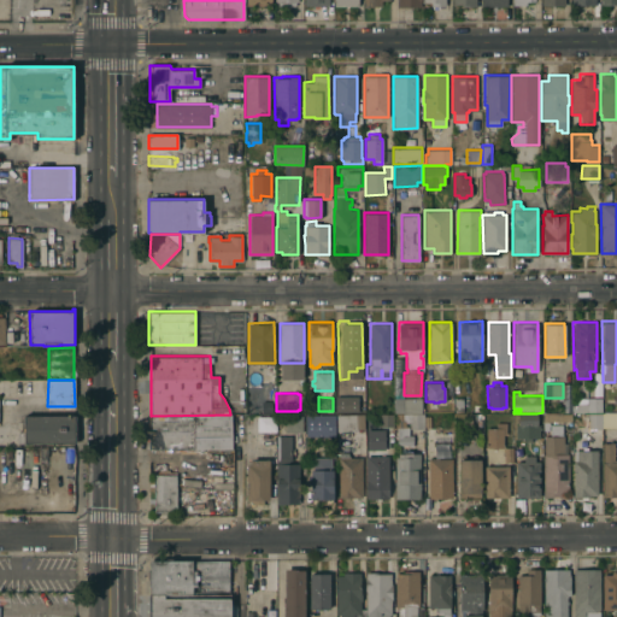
[(334,412),(357,412),(358,397),(334,397),(334,412)]
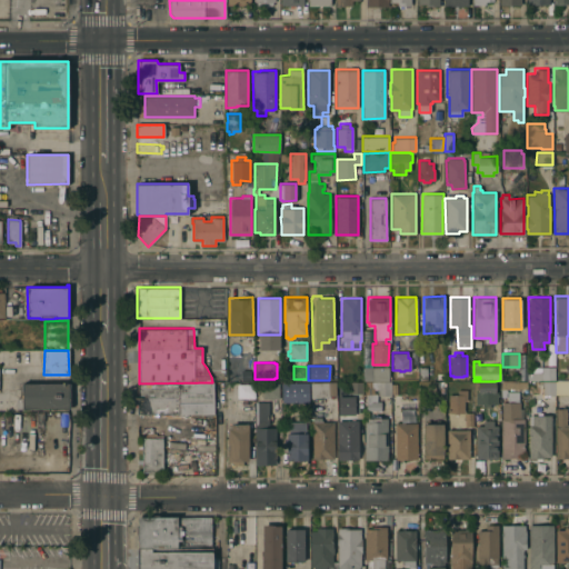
[(363,381),(363,366),(388,366),(388,380),(391,380),(391,381),(363,381)]
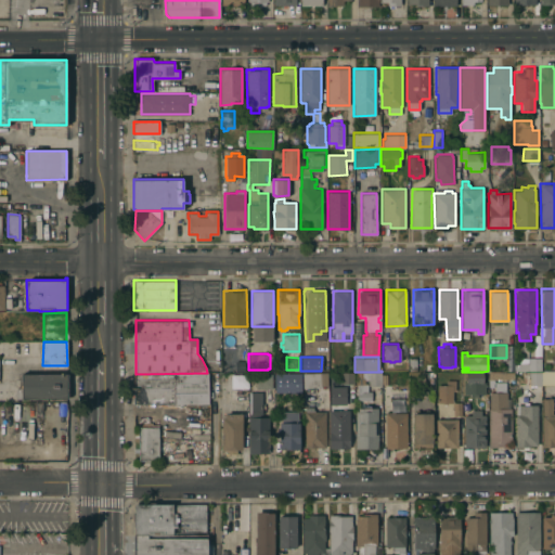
[(409,372),(409,371),(408,357),(416,357),(416,372),(409,372)]
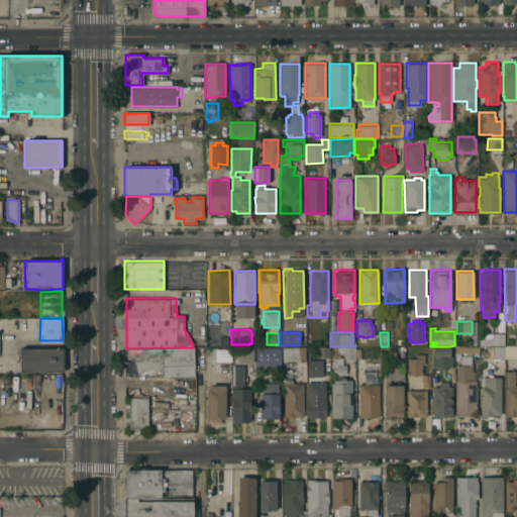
[(480,338),(483,338),(492,337),(492,332),(504,332),(504,344),(480,344),(480,338)]
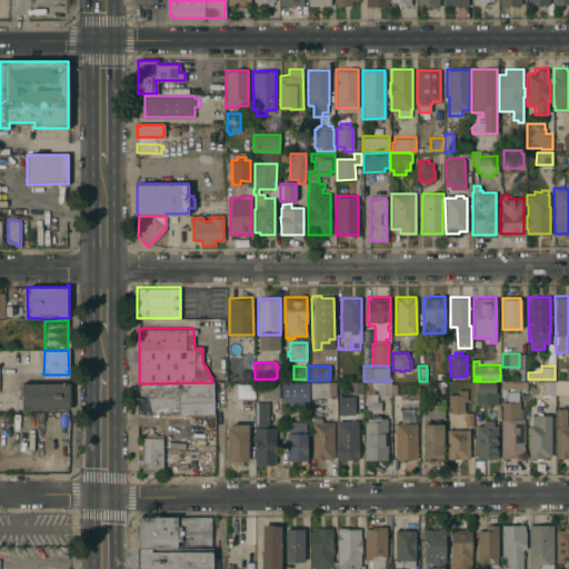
[(282,382),(282,381),(289,381),(289,380),(309,380),(309,382),(309,401),(291,401),(291,393),(282,393),(282,382)]
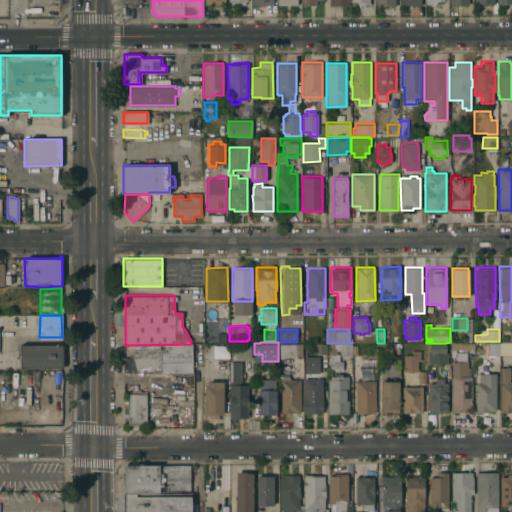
[(499,354),(499,355),(487,356),(487,342),(499,342),(499,354)]
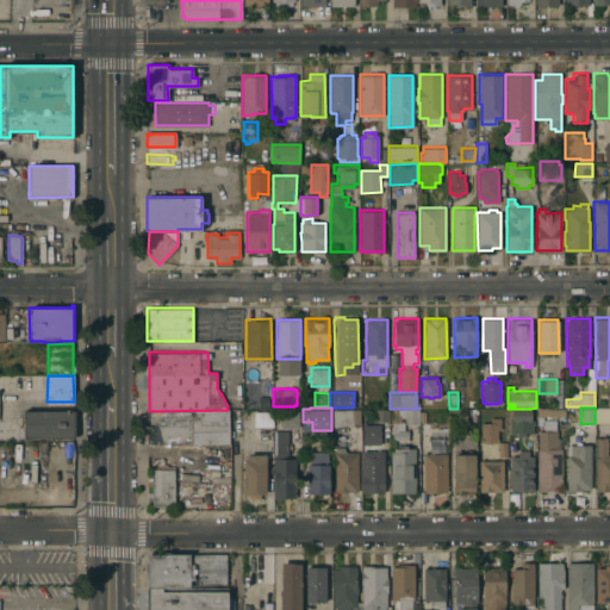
[(609,408),(609,422),(595,422),(595,408),(609,408)]
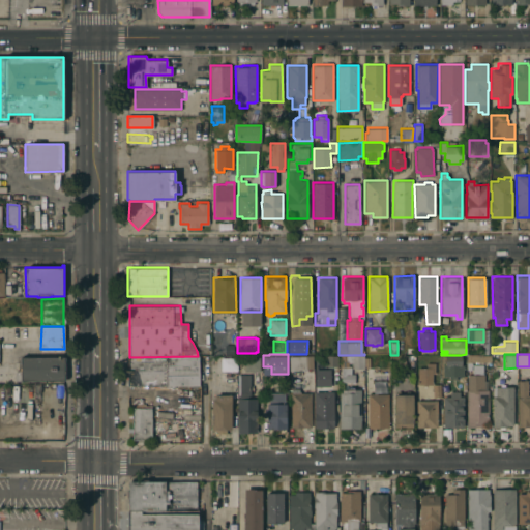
[(325,356),(339,355),(339,365),(325,365),(325,356)]
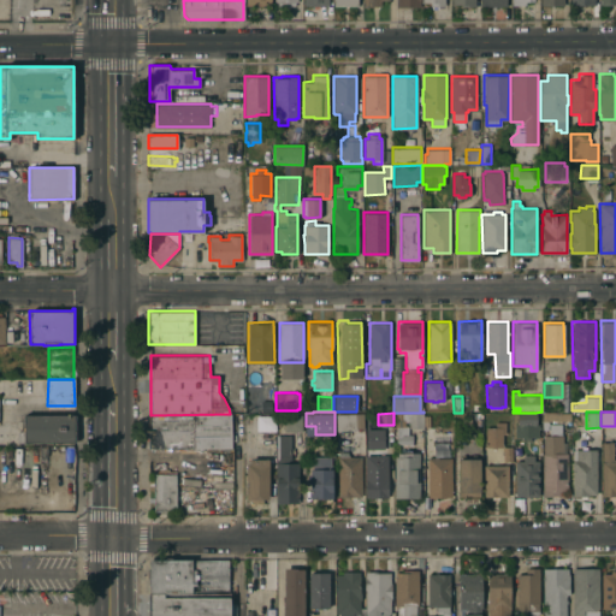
[(424,427),(409,427),(409,421),(401,421),(401,418),(394,418),(394,413),(424,413),(424,427)]
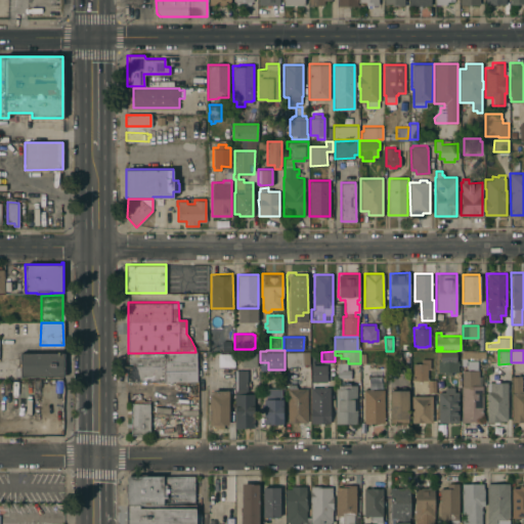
[(393,351),(400,351),(400,359),(386,360),(386,351),(393,351)]
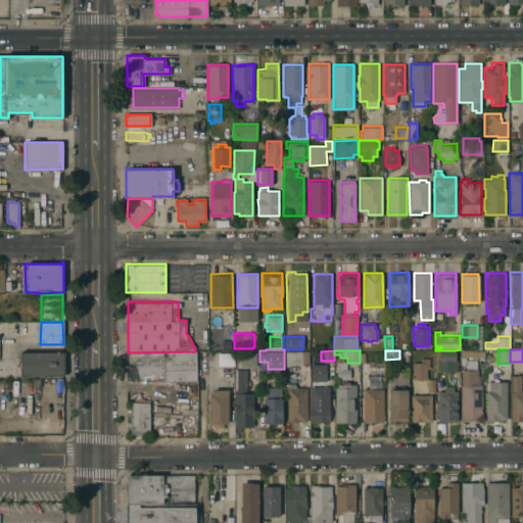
[(436,361),(438,361),(438,350),(455,350),(455,360),(457,360),(458,371),(449,371),(449,374),(445,374),(445,371),(437,371),(436,361)]
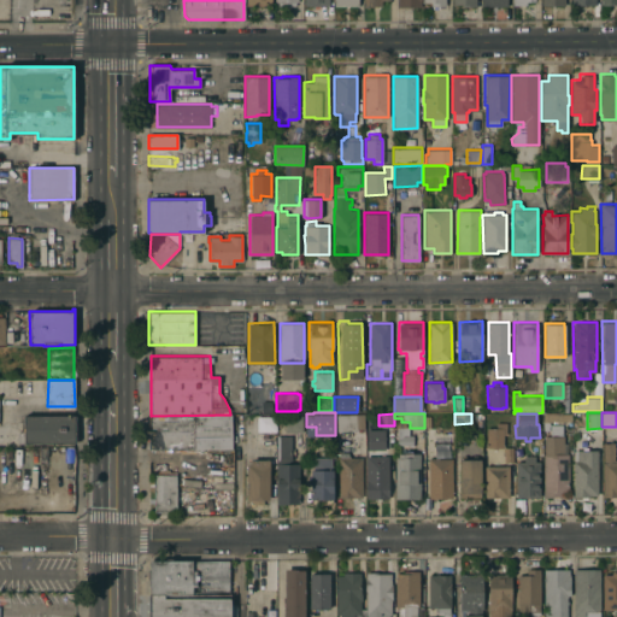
[(75,415),(75,442),(24,442),(17,442),(17,432),(23,432),(23,415),(75,415)]
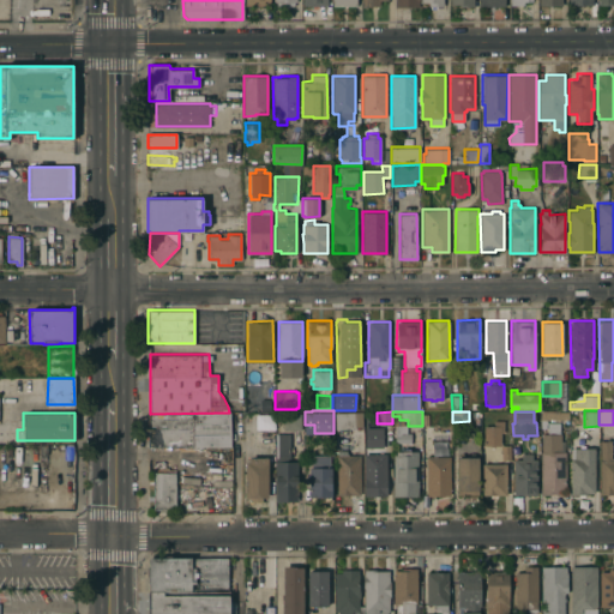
[(229,413),(229,434),(230,434),(230,446),(149,446),(148,414),(150,414),(229,413)]
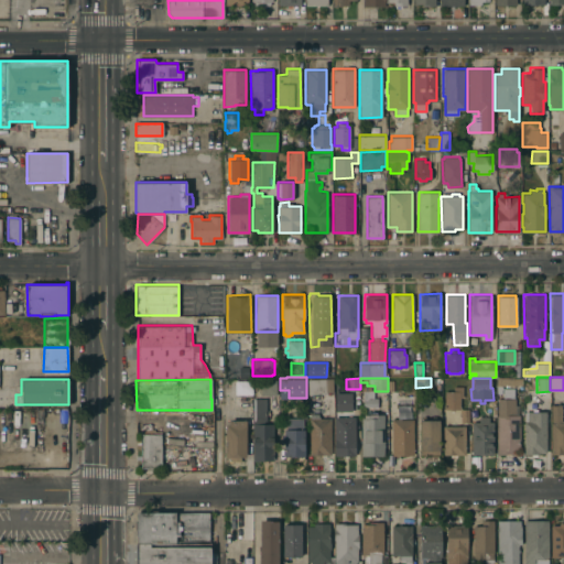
[(259,379),(275,379),(277,394),(260,394),(259,379)]
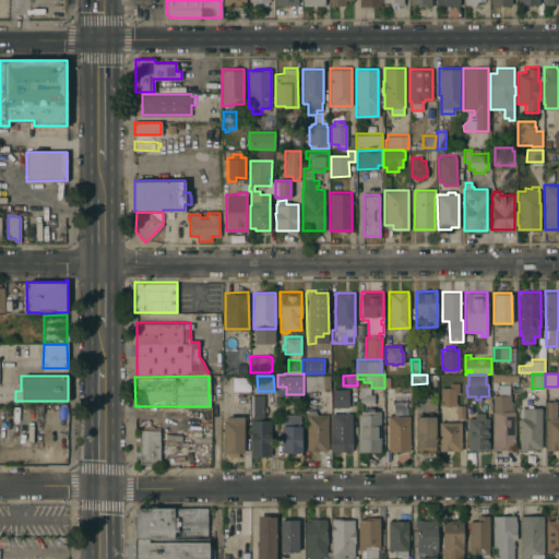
[(329,390),(329,376),(304,376),(304,391),(329,390)]
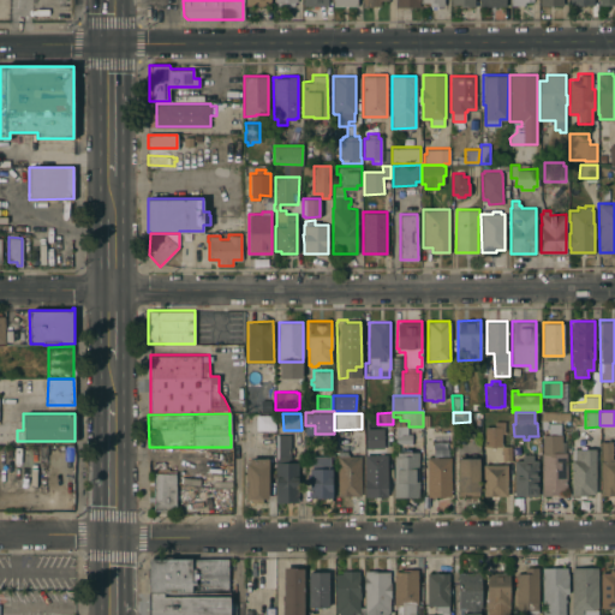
[(255,416),(274,416),(274,430),(255,430),(255,416)]
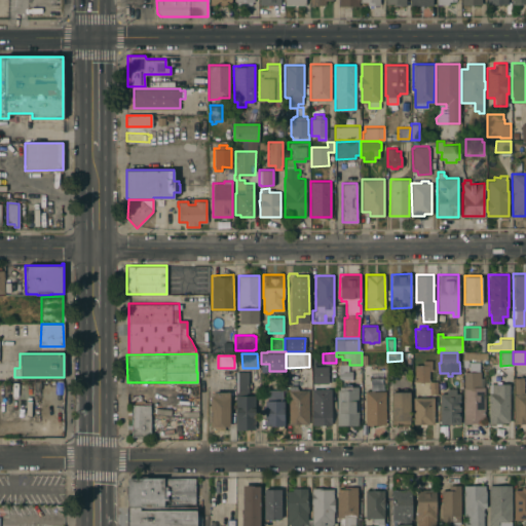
[(414,364),(422,364),(422,360),(431,360),(431,371),(428,371),(428,381),(423,381),(423,382),(420,382),(420,381),(414,381),(414,364)]
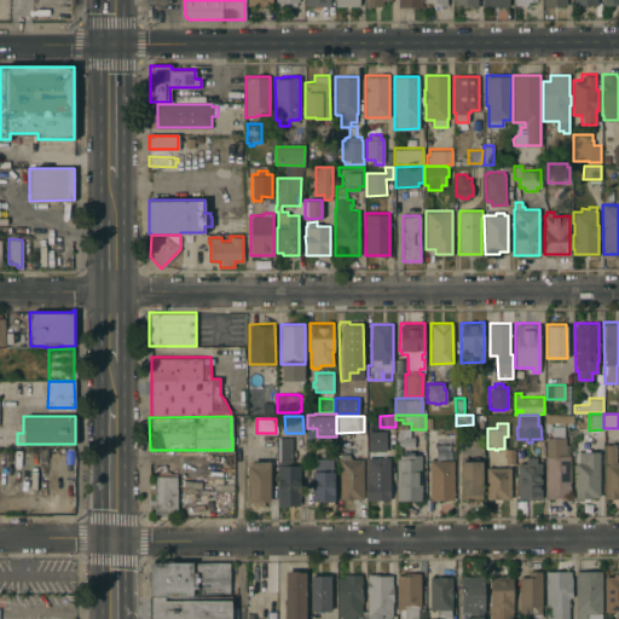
[(398,427),(405,427),(405,435),(415,435),(415,447),(411,447),(411,445),(398,445),(398,427)]
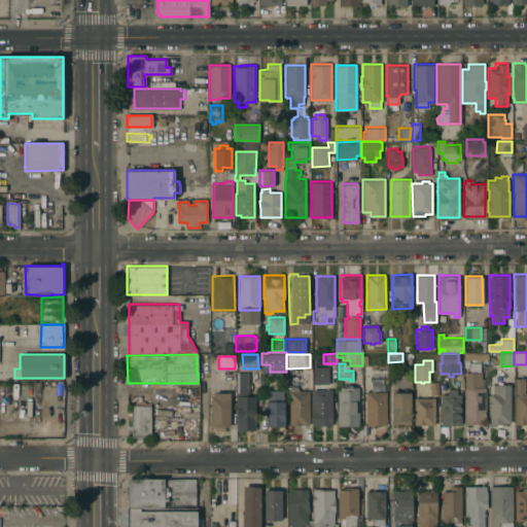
[(313,366),(328,366),(328,383),(313,384),(313,366)]
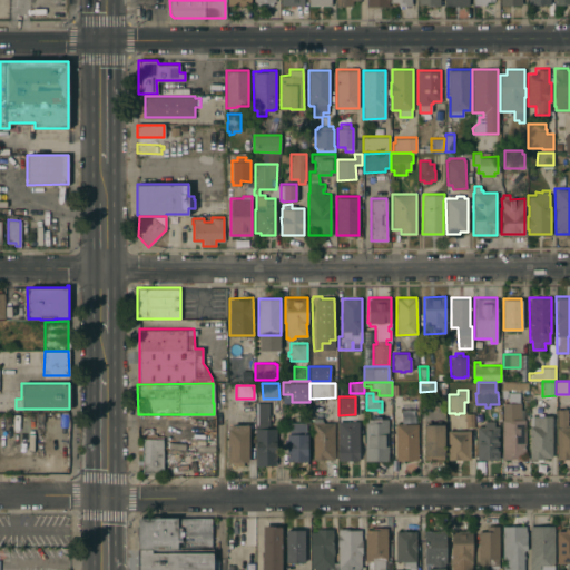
[(236,401),(253,400),(253,412),(236,412),(236,401)]
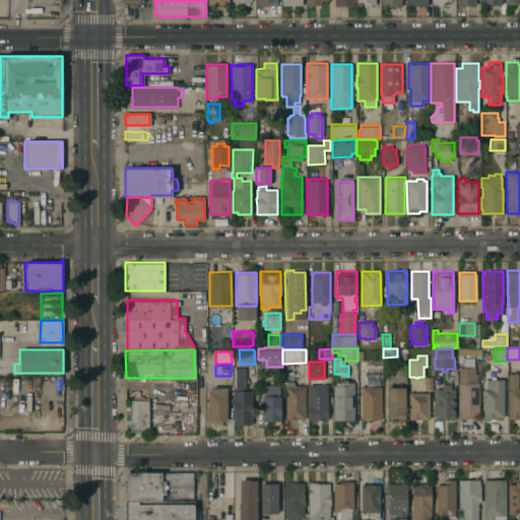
[(234,410),(233,410),(233,402),(233,390),(234,390),(233,367),(246,367),(246,390),(252,390),(252,424),(234,424),(234,410)]
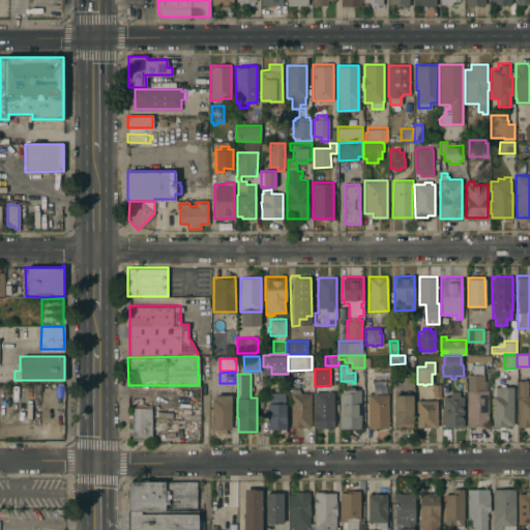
[(467,389),(468,389),(468,374),(484,374),(484,380),(487,380),(487,389),(488,389),(489,421),(481,421),(481,427),(467,427),(467,389)]
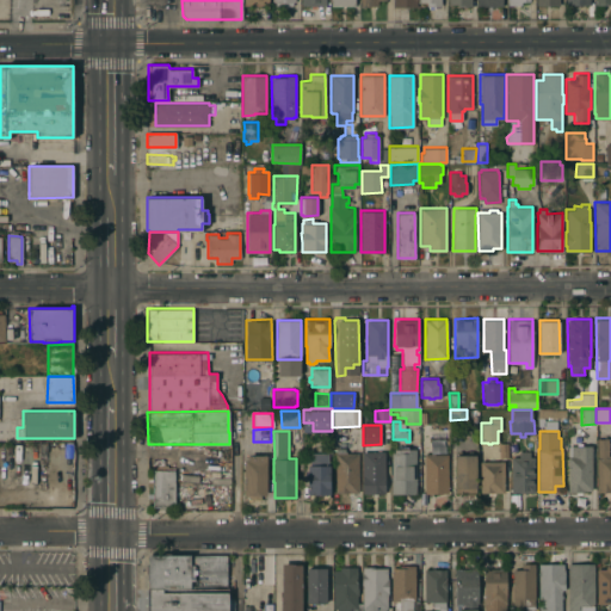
[(430,439),(445,439),(445,451),(430,451),(430,439)]
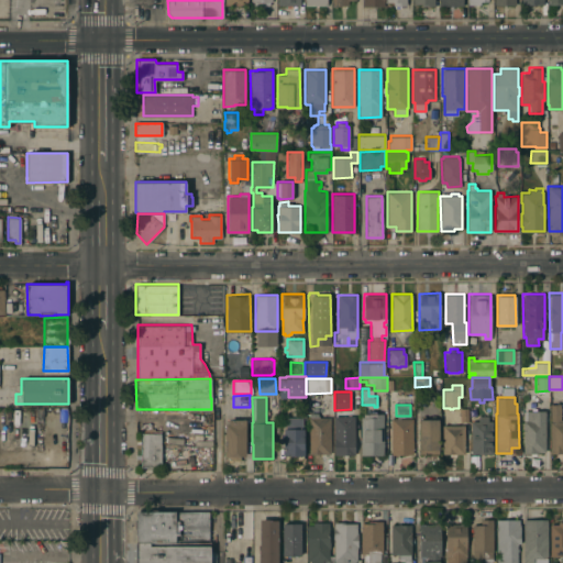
[(561,419),(562,419),(562,453),(550,453),(550,421),(550,405),(560,405),(561,419)]
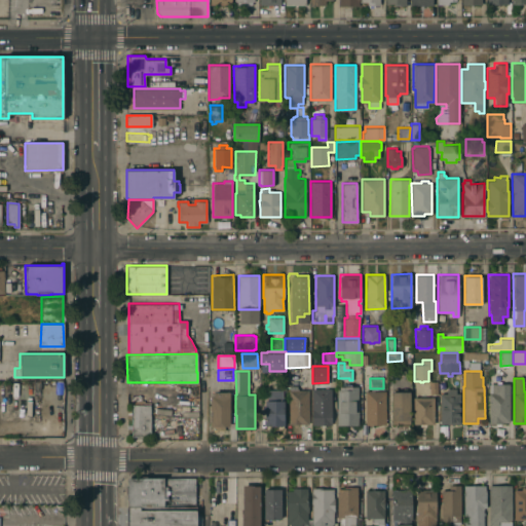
[(438,393),(429,393),(429,382),(437,381),(438,393)]
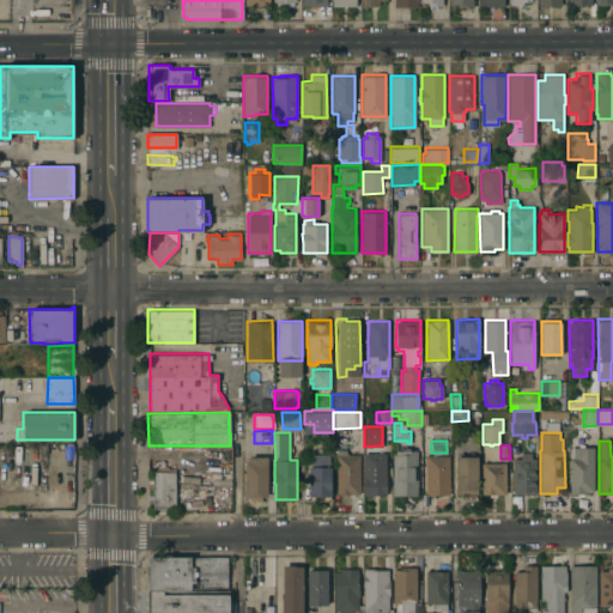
[(392,454),(395,454),(395,450),(400,450),(399,447),(408,447),(408,449),(417,449),(417,495),(393,495),(392,454)]
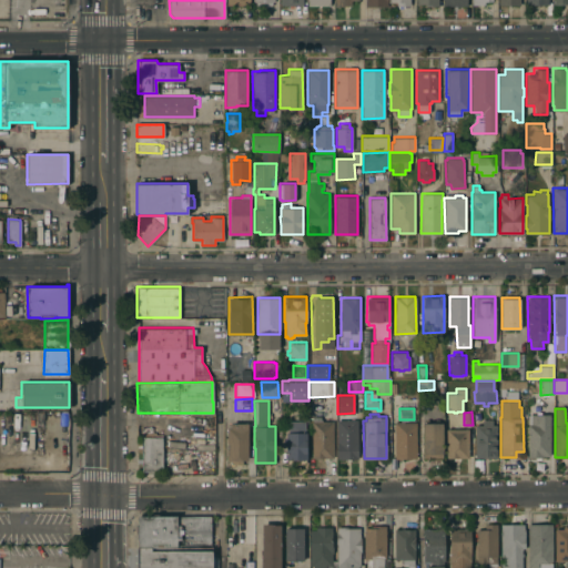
[(528,424),(528,423),(528,414),(549,414),(550,455),(541,455),(541,457),(528,457),(528,424)]
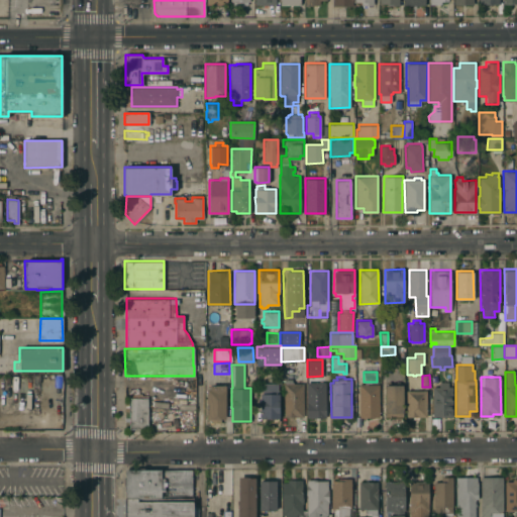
[(284,383),(284,378),(292,378),(292,381),(293,381),(293,383),(303,383),(303,416),(284,416),(284,383)]
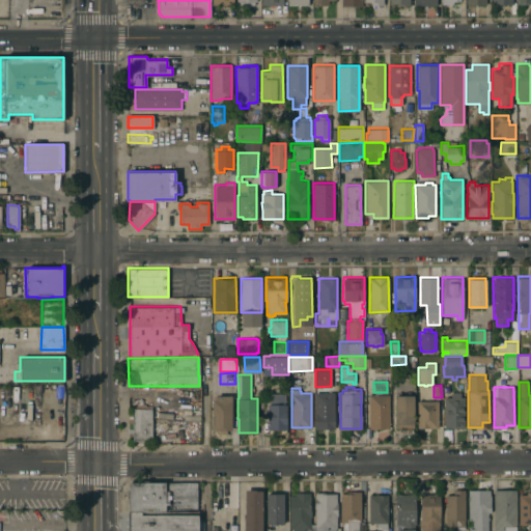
[(212,399),(214,399),(214,392),(218,392),(218,395),(231,395),(231,429),(226,429),(226,434),(218,434),(218,430),(212,430),(212,399)]
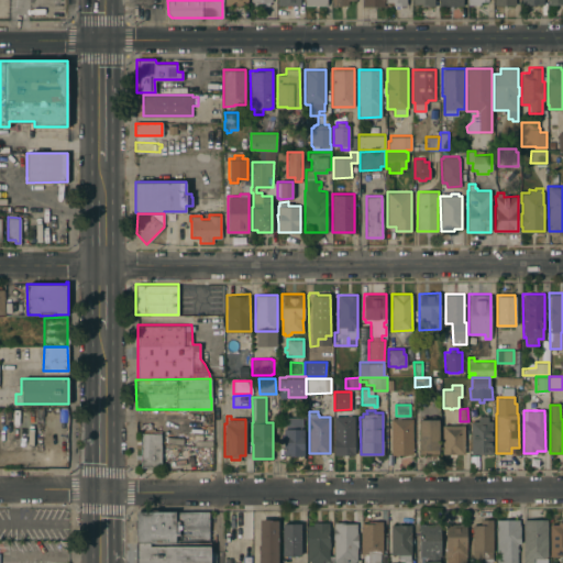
[(333,416),(354,416),(354,442),(360,442),(360,455),(353,455),(353,454),(333,454),(333,416)]
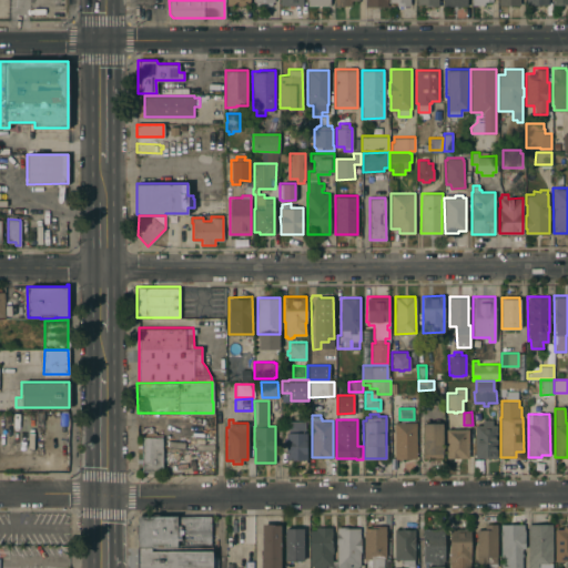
[(475,424),(483,424),(483,419),(493,419),(493,424),(496,424),(497,457),(475,457),(475,424)]
